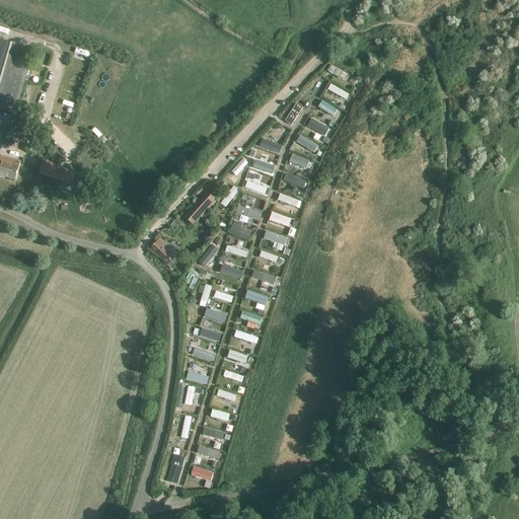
[(0,110),(14,115),(32,50),(0,40),(0,110)]
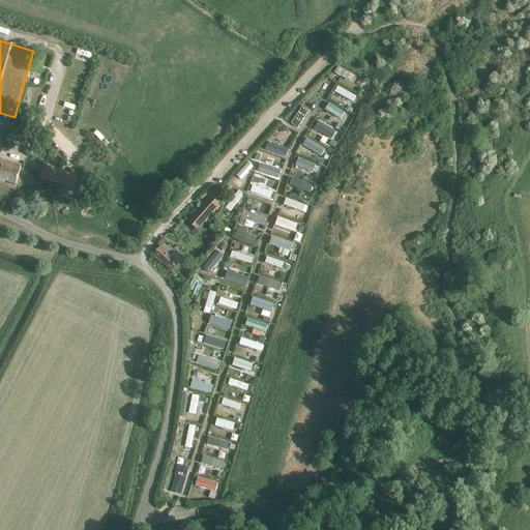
[(337,66),(333,72),(353,84),(356,78),(337,66)]
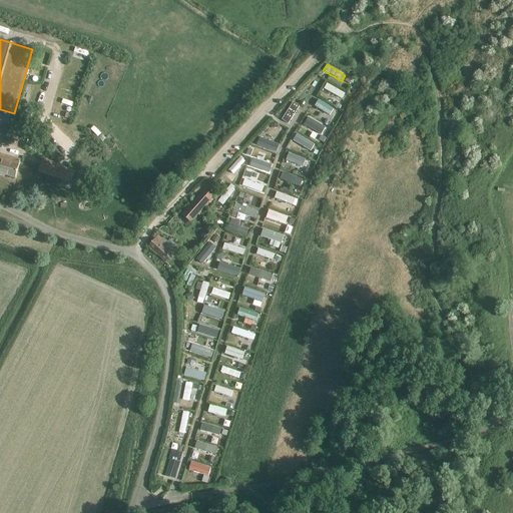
[(345,94),(326,84),(324,89),(342,99),(345,94)]
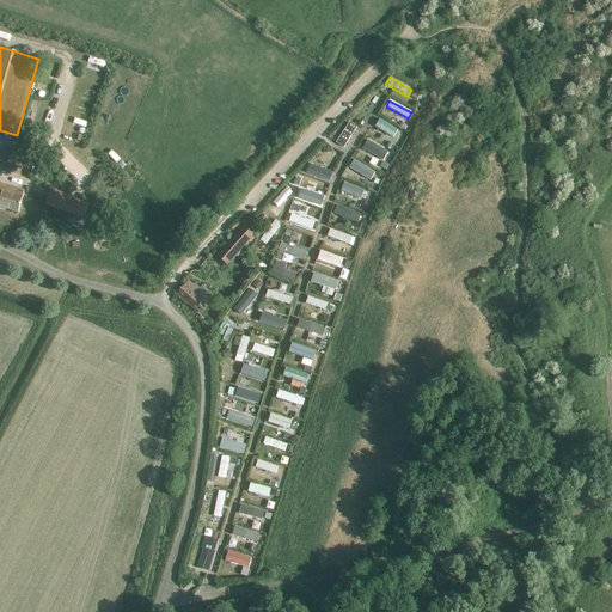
[(392,139),(397,130),(379,120),(374,127),(392,139)]
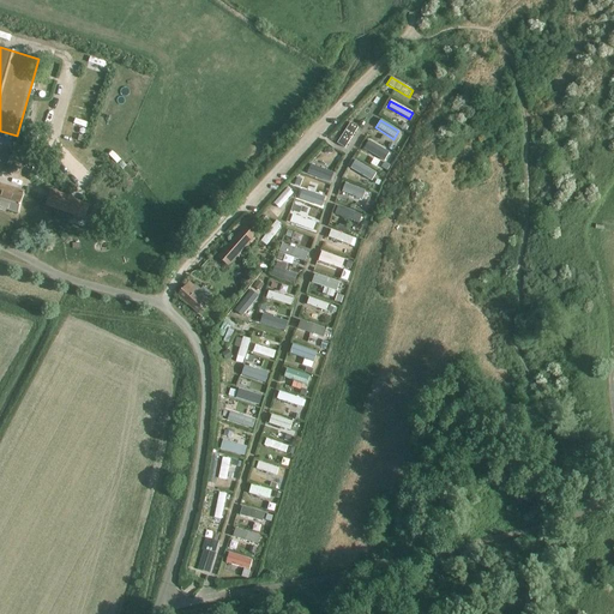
[(337,143),(345,149),(353,138),(344,132),(337,143)]
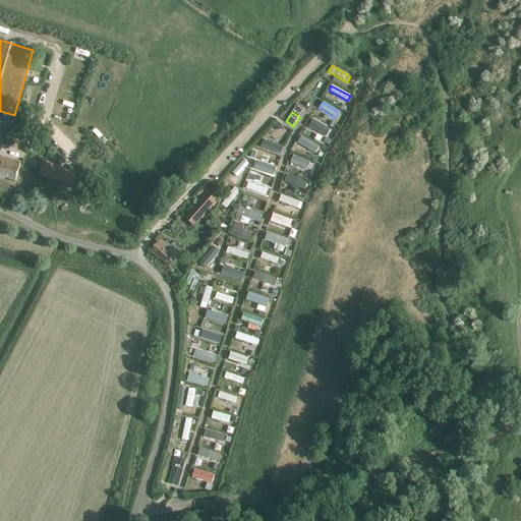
[(330,129),(313,120),(310,125),(327,134),(330,129)]
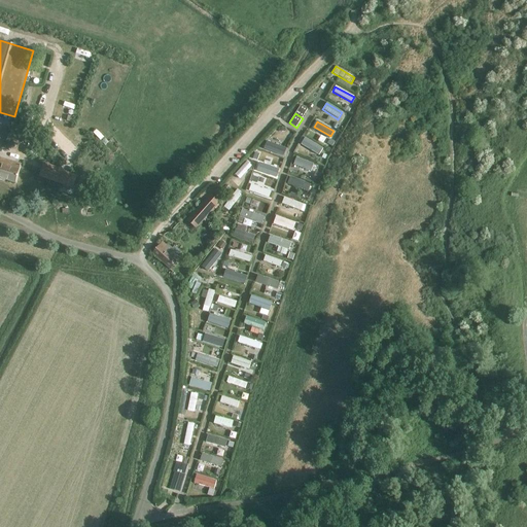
[(6,142),(23,147),(28,132),(21,129),(20,133),(10,130),(6,142)]
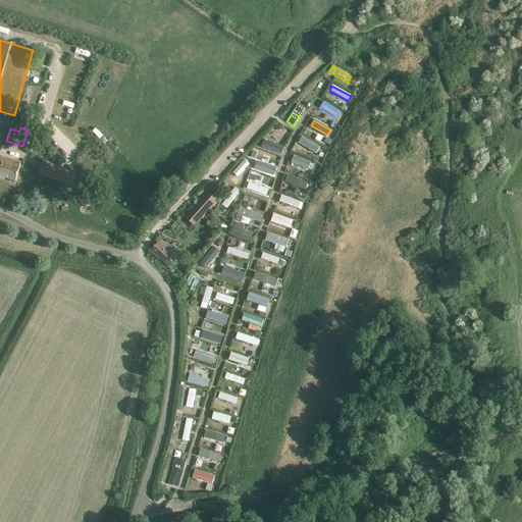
[(315,153),(319,147),(302,137),(299,143),(315,153)]
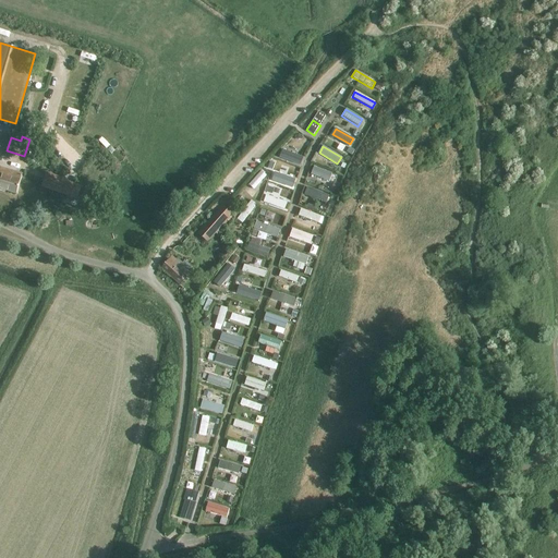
[(281,150),(278,158),(301,167),(303,159),(281,150)]
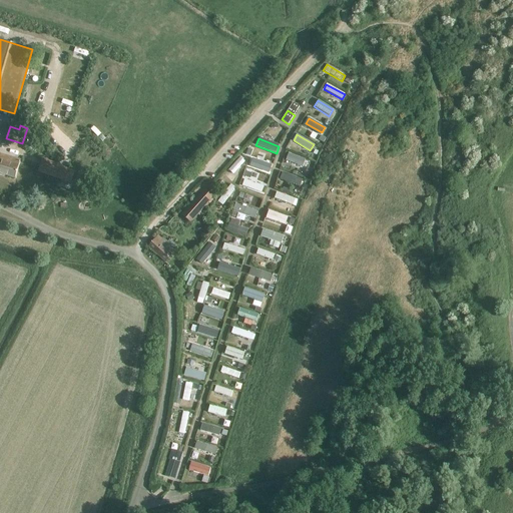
[(0,153),(0,173),(15,178),(20,161),(5,157),(5,155),(0,153)]
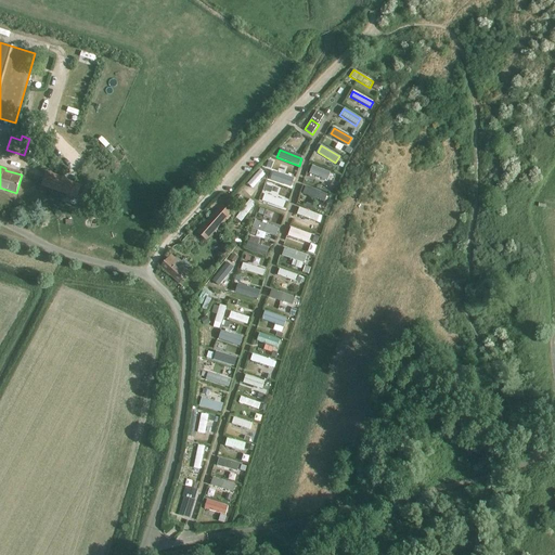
[(332,181),(334,175),(311,166),(309,172),(332,181)]
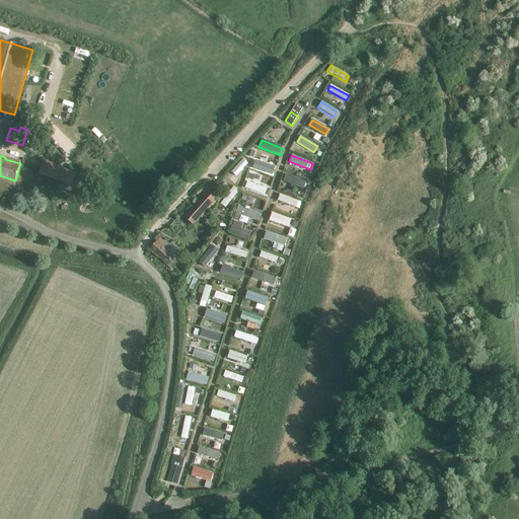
[(43,158),(38,173),(72,186),(77,171),(43,158)]
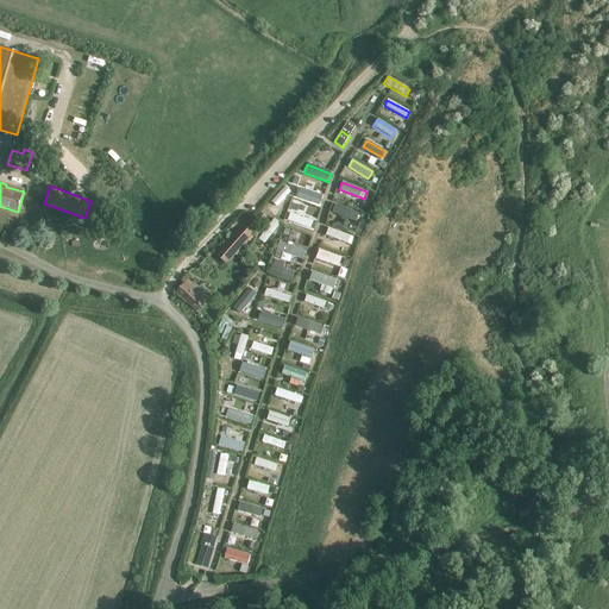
[(301,192),(299,199),(318,206),(320,199),(301,192)]
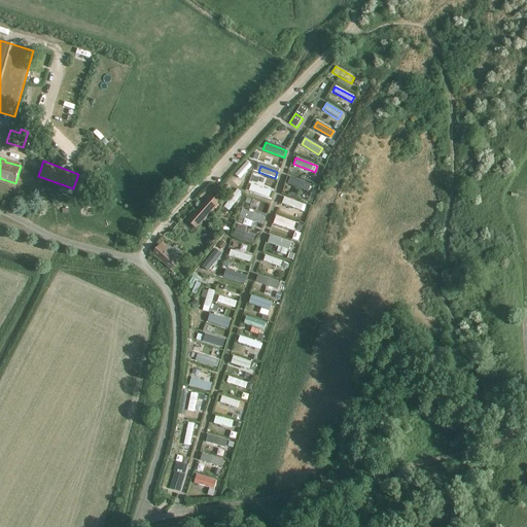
[(232,179),(237,183),(246,171),(242,168),(232,179)]
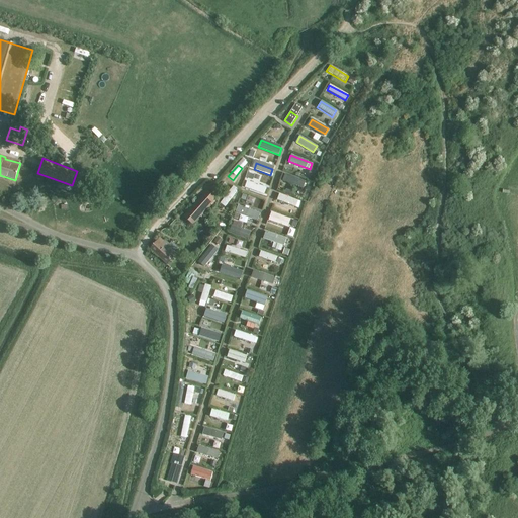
[(303,189),(306,182),(284,174),(281,181),(303,189)]
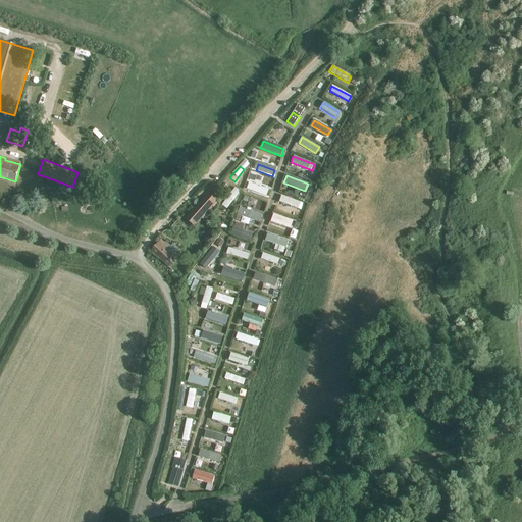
[(266,197),(268,190),(248,184),(246,190),(266,197)]
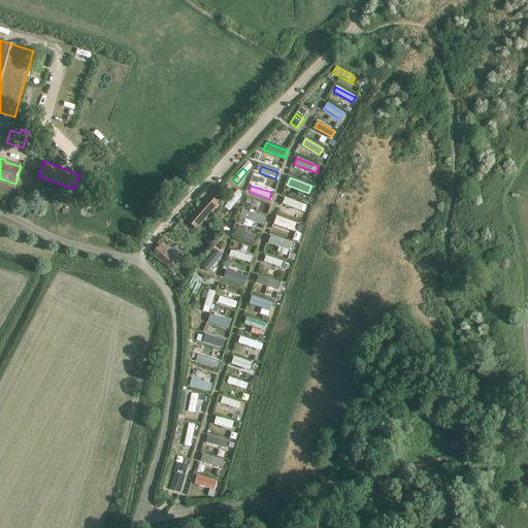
[(229,211),(242,194),(237,190),(224,207),(229,211)]
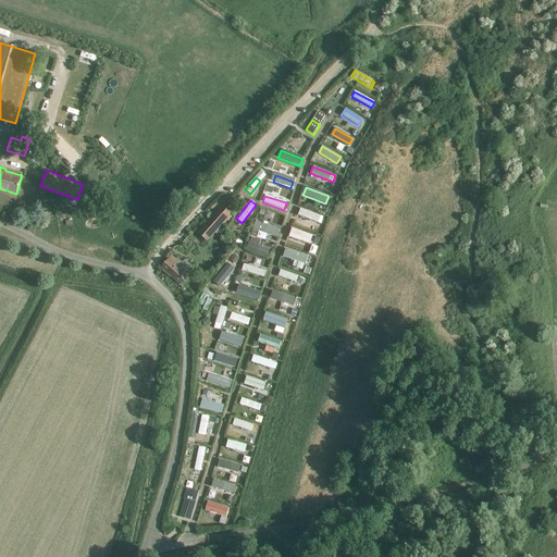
[(207,242),(231,215),(221,207),(197,233),(207,242)]
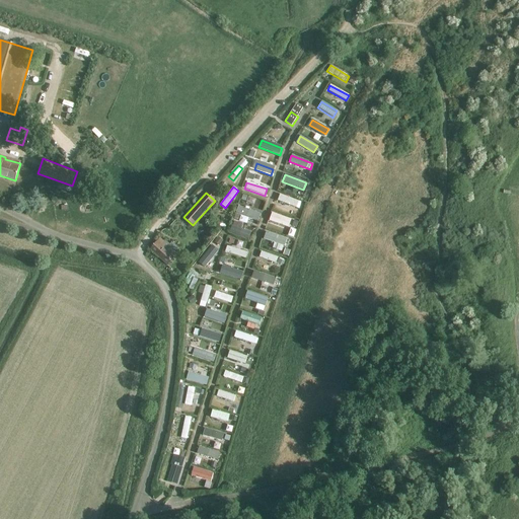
[(277,201),(296,208),(298,202),(279,195),(277,201)]
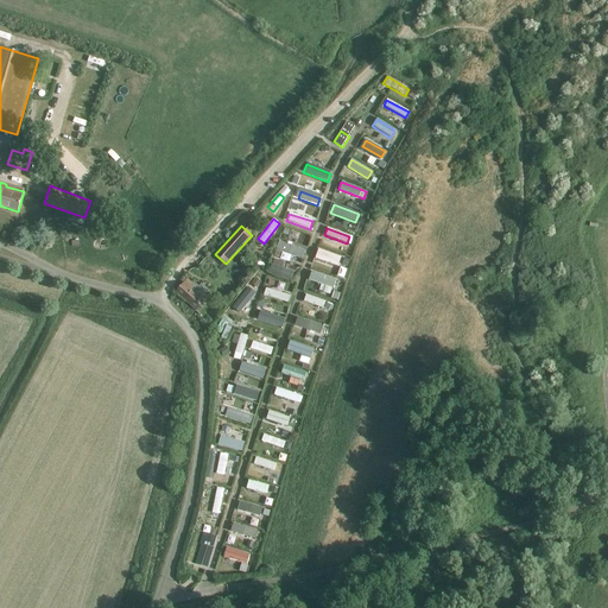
[(302,259),(304,251),(279,241),(276,249),(302,259)]
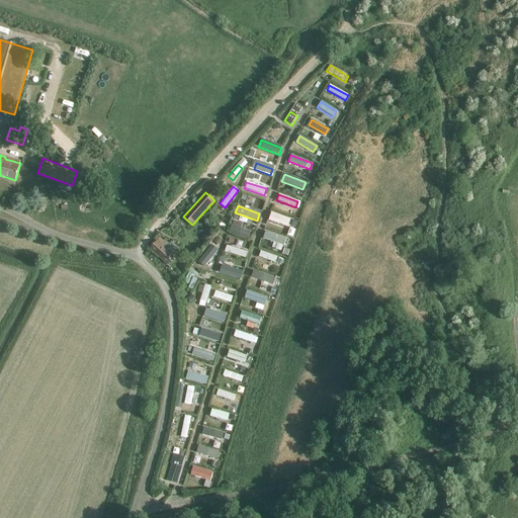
[(286,225),(287,219),(272,213),(270,219),(286,225)]
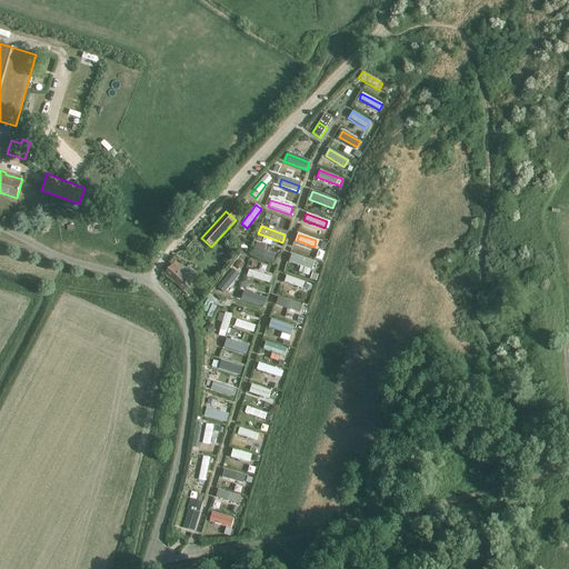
[(272,262),(276,256),(253,248),(251,255),(272,262)]
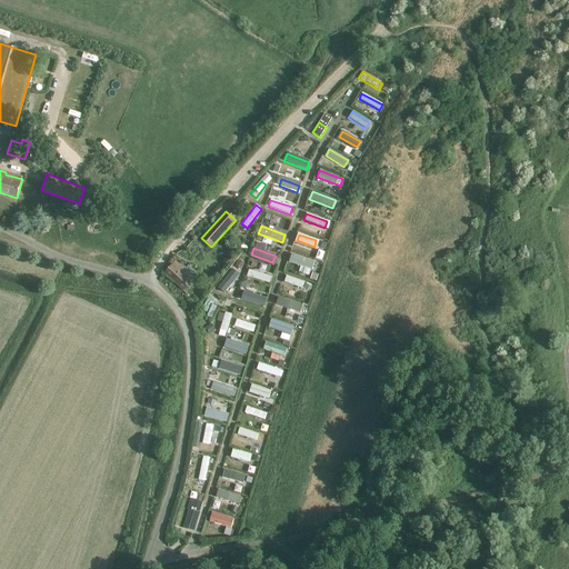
[(312,267),(315,261),(292,253),(290,260),(312,267)]
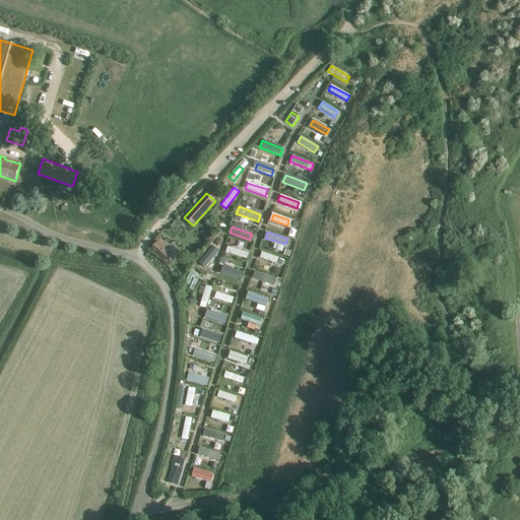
[(173,244),(171,246),(166,241),(164,243),(160,240),(150,250),(168,265),(177,255),(175,253),(178,249),(173,244)]
